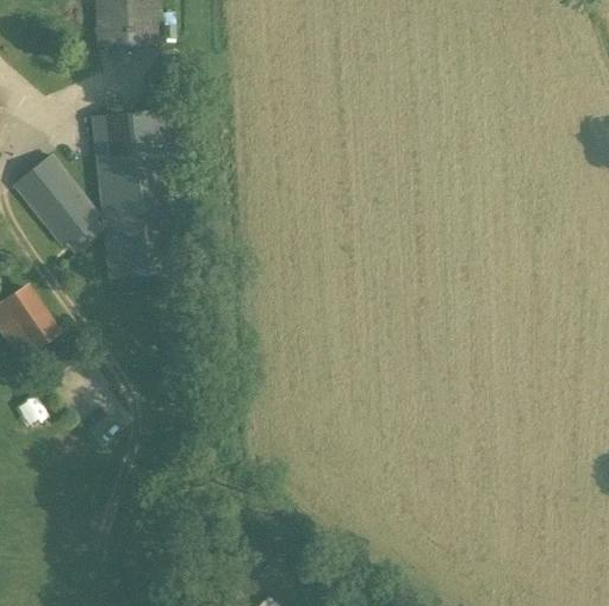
[(94,0),(97,47),(163,44),(161,0),(94,0)]
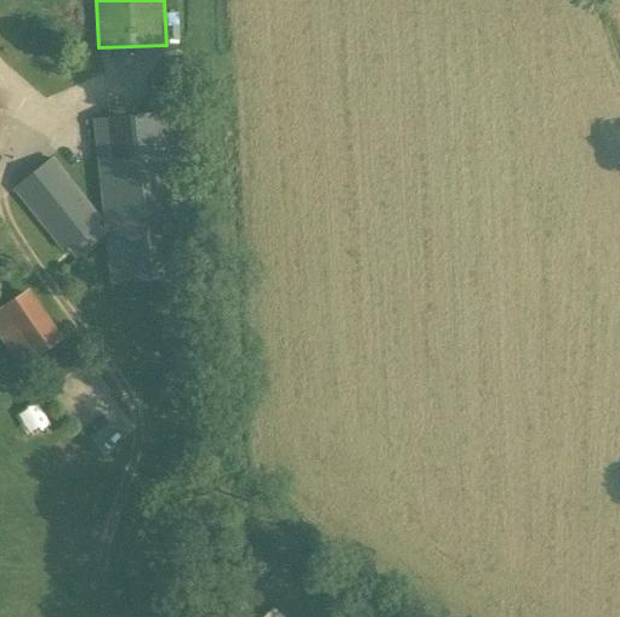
[(92,114),(103,216),(111,281),(193,273),(172,91),(147,93),(148,108),(92,114)]
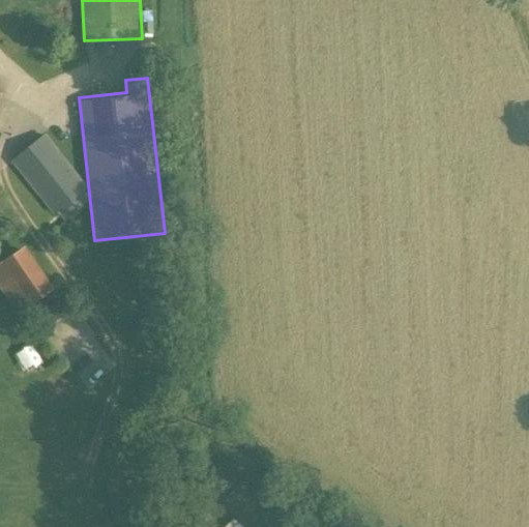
[(55,212),(88,184),(46,132),(11,158),(55,212)]
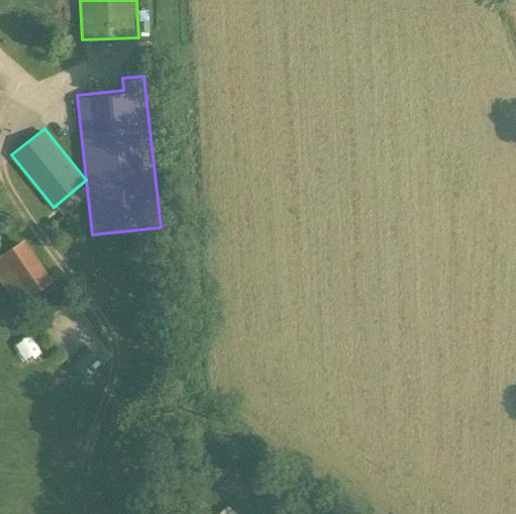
[(0,255),(0,277),(19,303),(29,297),(53,280),(24,239),(0,255)]
